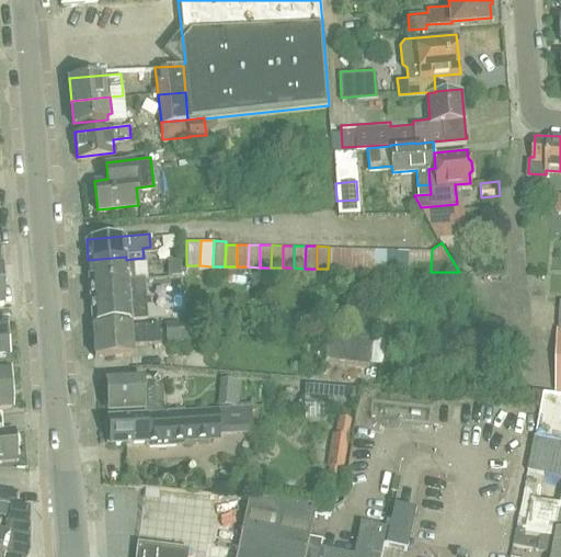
[(340,270),(340,247),(329,247),(328,269),(340,270)]
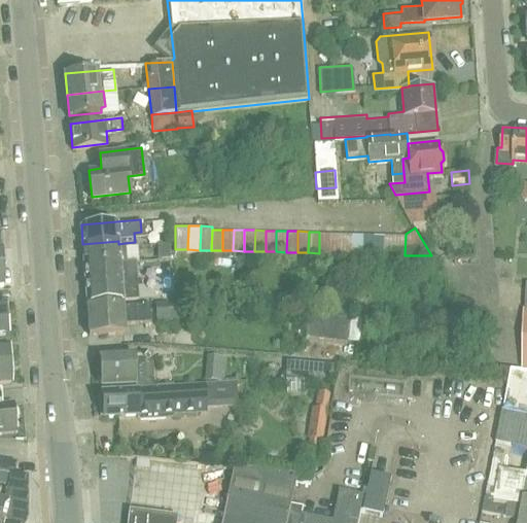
[(329,253),(329,232),(319,232),(319,253),(329,253)]
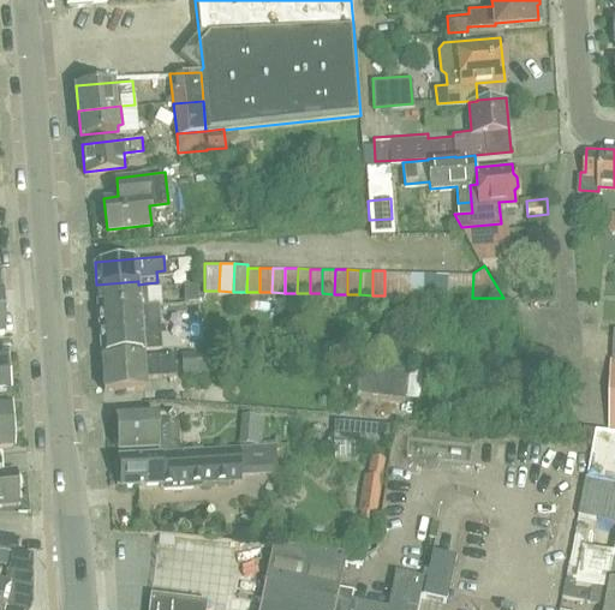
[(396,295),(398,270),(384,270),(384,295),(396,295)]
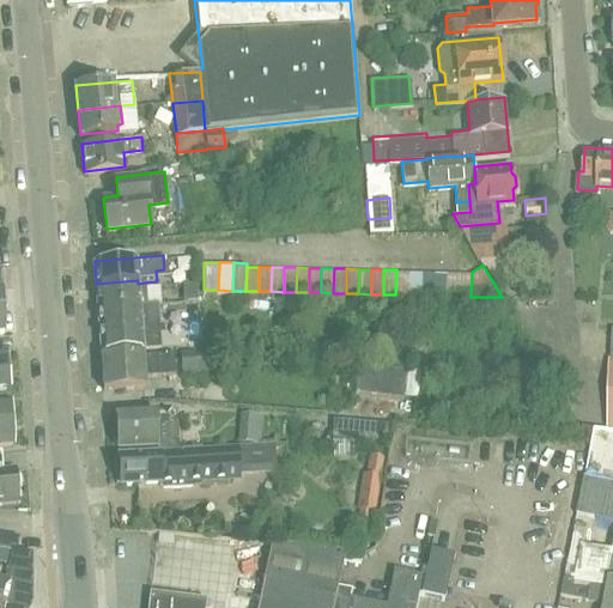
[(408,295),(408,271),(396,269),(395,295),(408,295)]
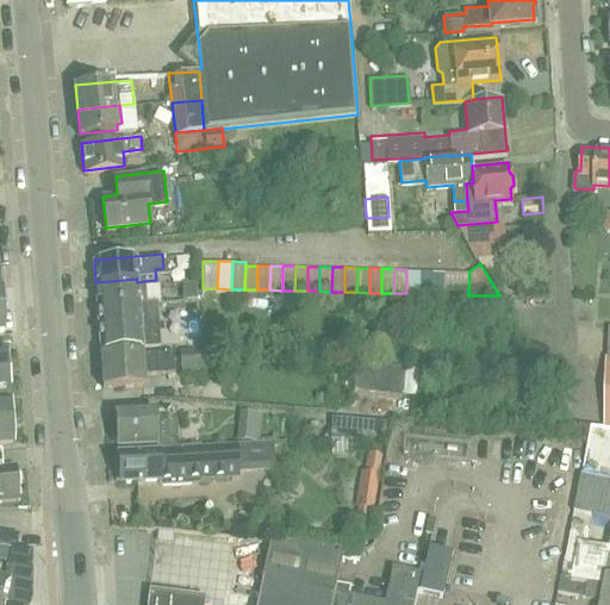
[(418,294),(419,269),(406,269),(406,293),(418,294)]
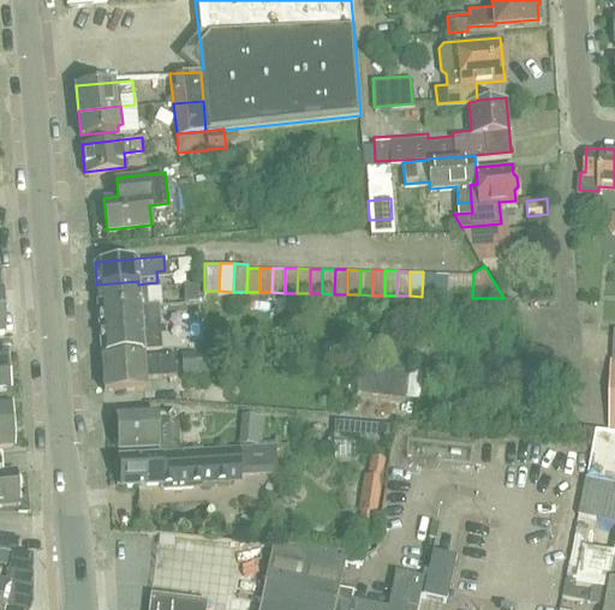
[(435,297),(435,271),(423,271),(422,297),(435,297)]
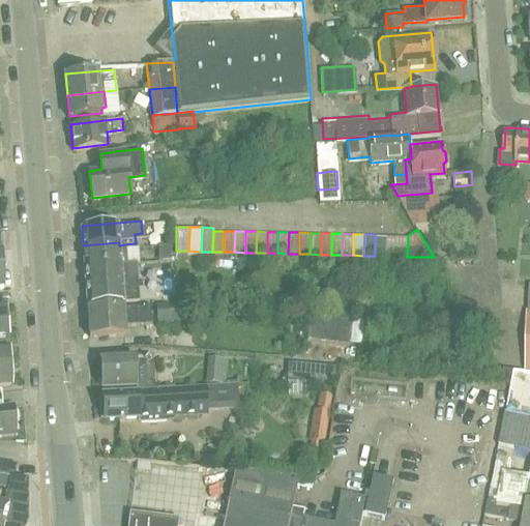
[(385,256),(385,234),(375,234),(375,256),(385,256)]
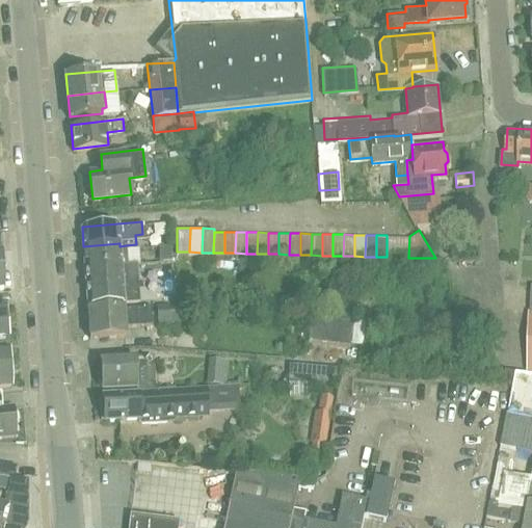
[(397,257),(398,236),(387,235),(387,257),(397,257)]
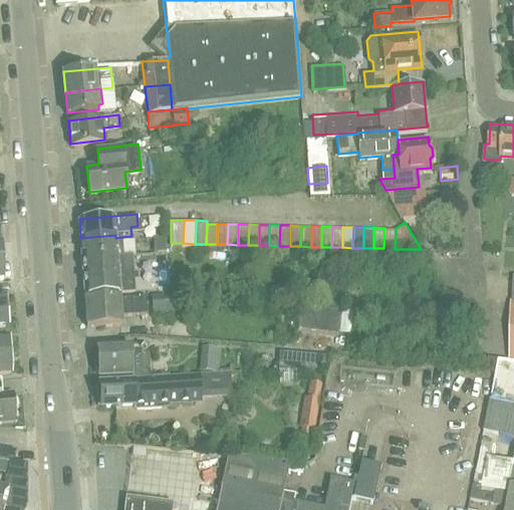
[(395,249),(396,228),(395,228),(384,228),(383,248),(395,249)]
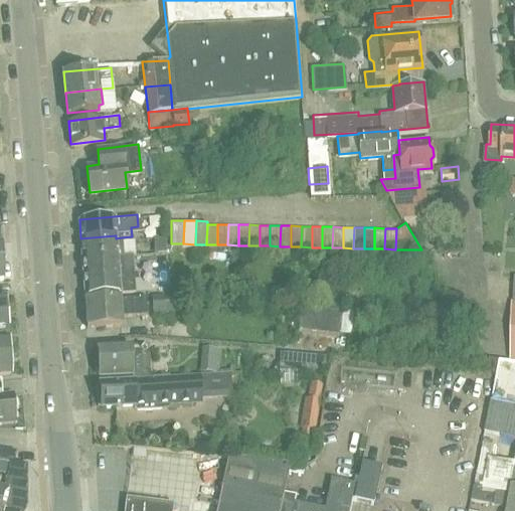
[(123,247),(122,237),(116,238),(116,235),(80,238),(82,258),(117,253),(117,248),(123,247)]
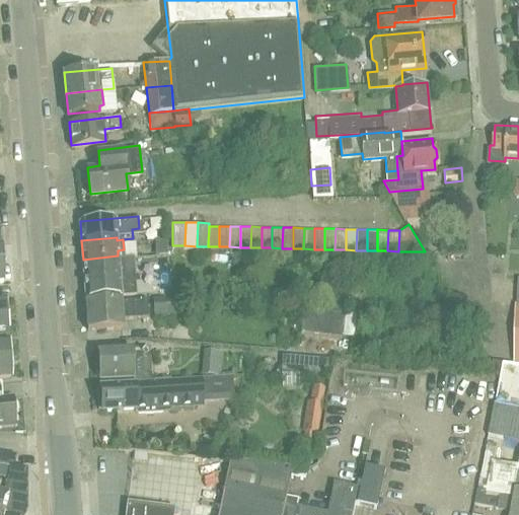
[(138,273),(135,273),(133,254),(118,255),(83,260),(85,296),(137,292),(136,281),(139,281),(138,273)]
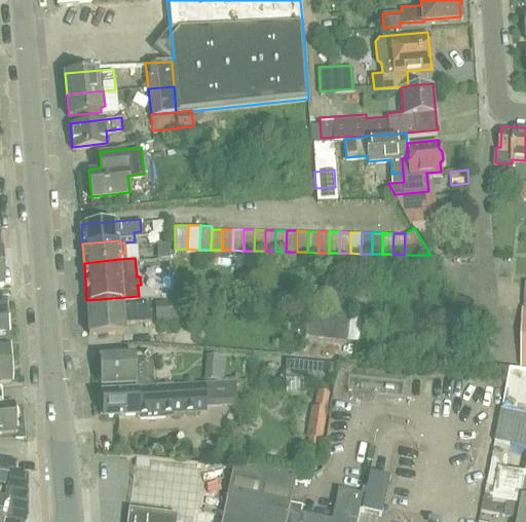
[(175,299),(154,300),(155,319),(176,317),(175,299)]
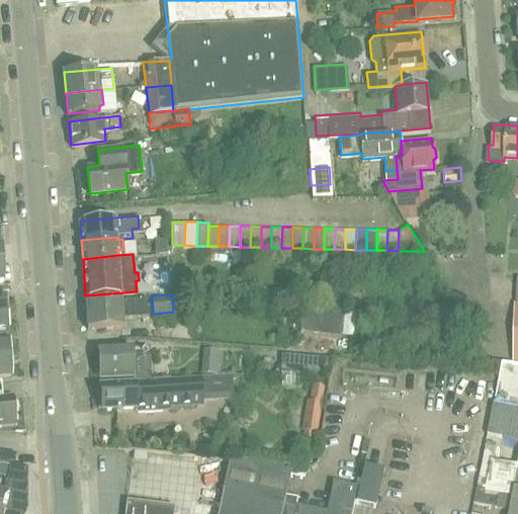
[(86,300),(87,327),(122,325),(122,315),(148,314),(147,296),(86,300)]
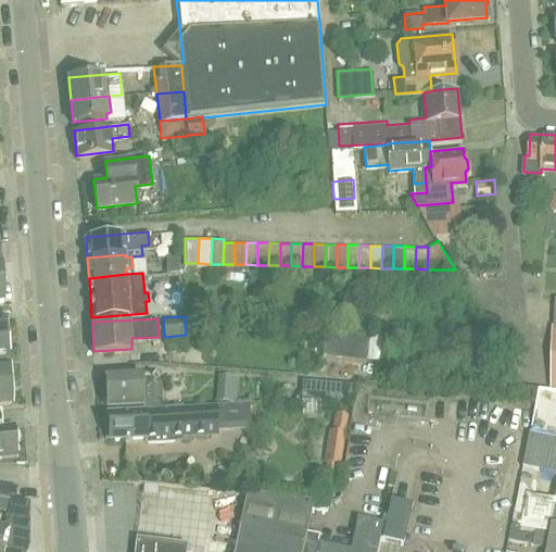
[(381,336),(323,329),(320,353),(378,360),(381,336)]
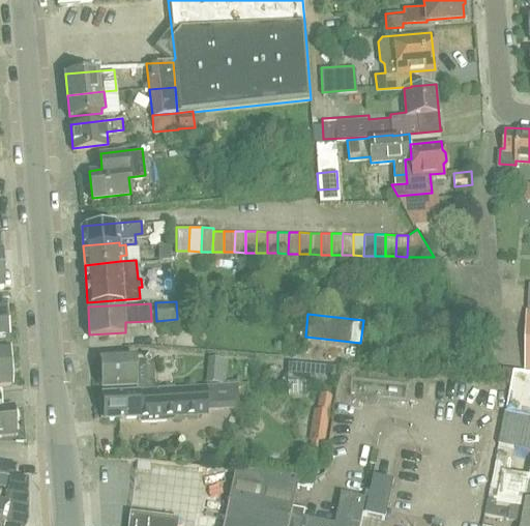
[(0,363),(9,362),(8,344),(0,344),(0,363)]
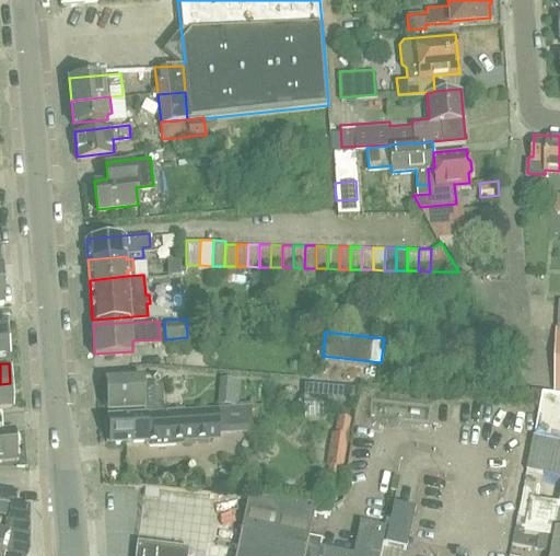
[(161,385),(160,372),(106,377),(107,391),(103,394),(103,401),(108,404),(108,406),(143,404),(144,409),(163,408),(161,385)]
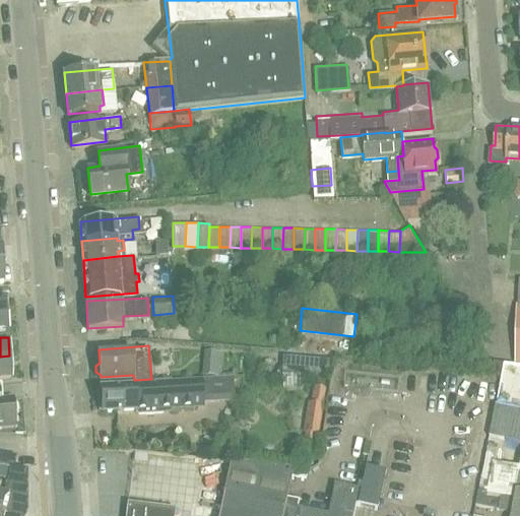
[(329,357),(282,353),(281,372),(327,370),(329,357)]
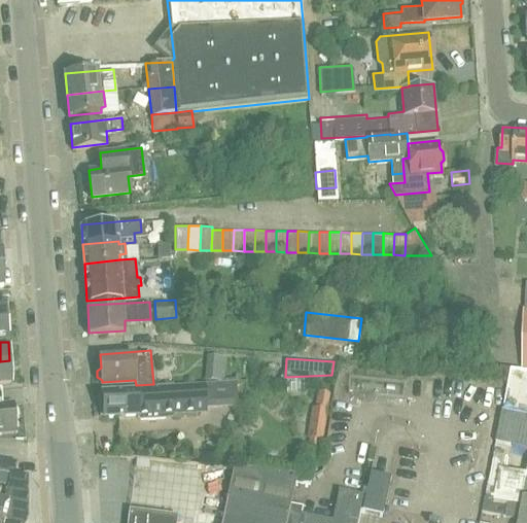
[(0,380),(11,380),(9,360),(0,361),(0,380)]
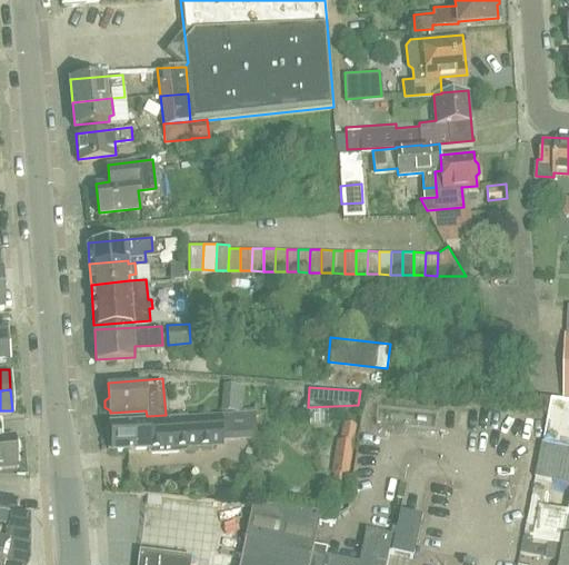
[(253,413),(220,414),(221,438),(255,436),(253,413)]
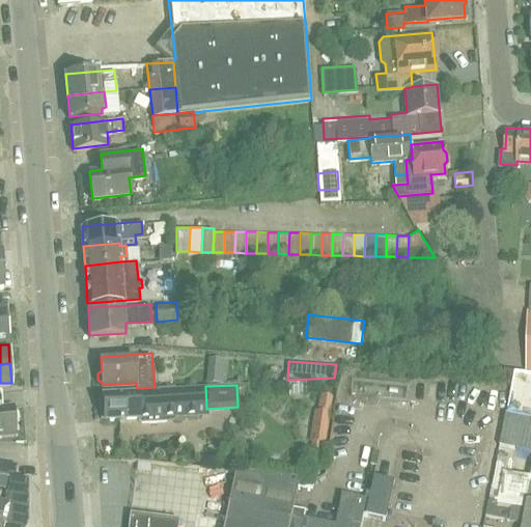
[(105,418),(138,416),(141,419),(166,418),(169,415),(169,410),(175,410),(175,414),(206,412),(204,386),(160,389),(160,387),(136,388),(136,391),(103,392),(104,404),(101,404),(102,416),(104,415),(105,418)]
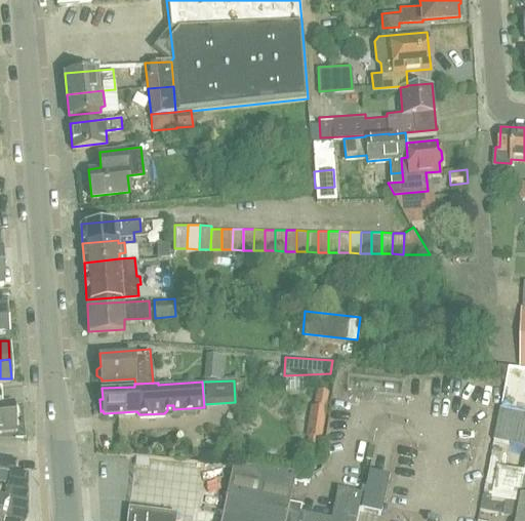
[(328,390),(316,388),(309,435),(321,437),(328,390)]
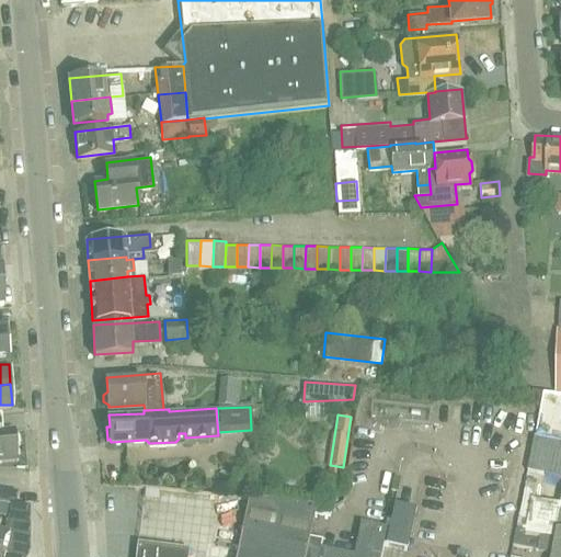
[(0,457),(15,456),(14,443),(18,440),(16,433),(13,430),(13,427),(0,427),(0,457)]
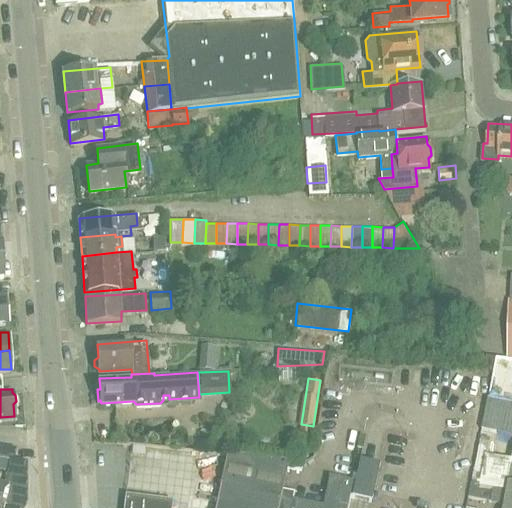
[(0,454),(9,456),(14,457),(15,445),(0,442),(0,454)]
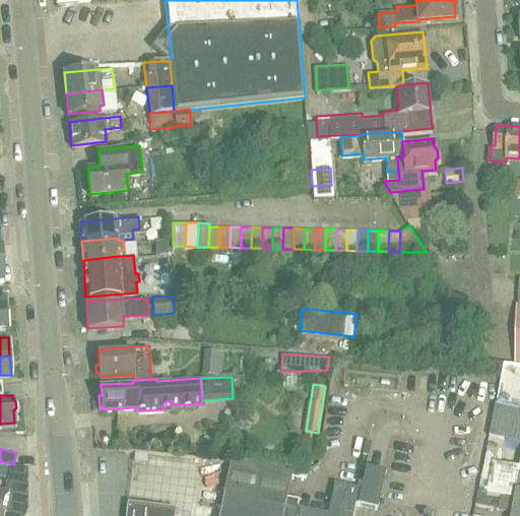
[(519,515),(519,457),(512,498),(510,509),(508,515),(519,515)]
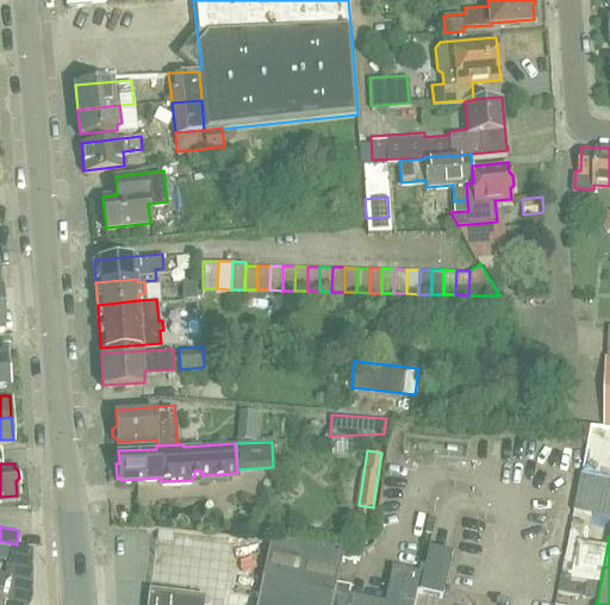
[(414,604),(422,571),(393,563),(386,597),(349,590),(348,596),(335,592),(344,546),(271,537),(262,577),(255,604),(414,604)]
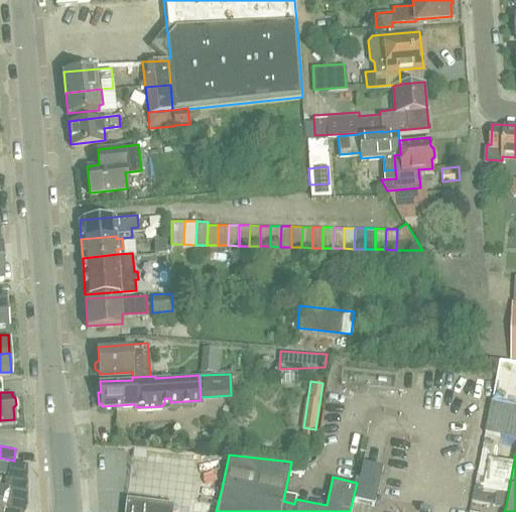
[(0,486),(0,511),(19,511),(27,504),(27,463),(14,461),(9,460),(4,487),(0,486)]
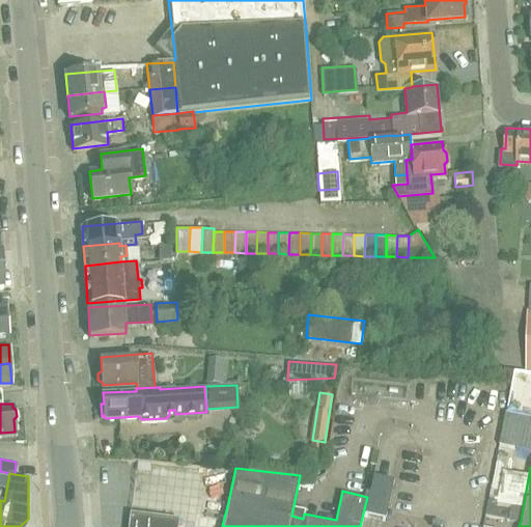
[(372,474),(364,512),(374,515),(385,518),(393,479),(383,477),(372,474)]
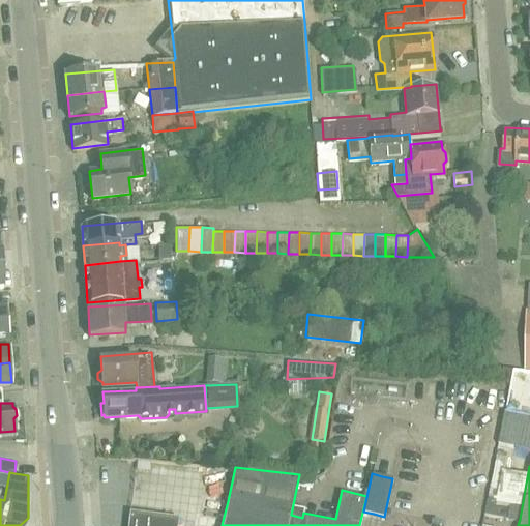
[(510,504),(488,500),(486,513),(507,517),(510,504)]
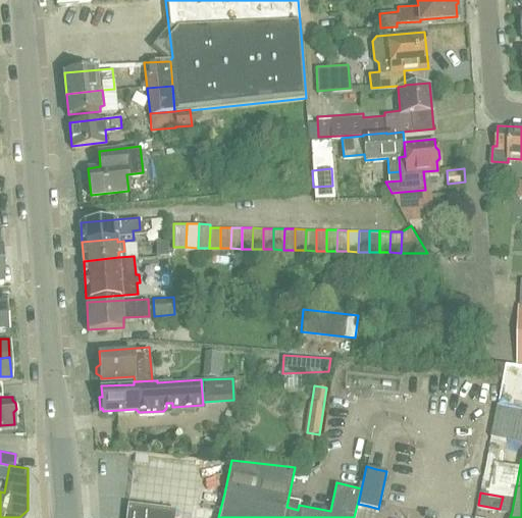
[(503,497),(501,509),(512,511),(514,500),(503,497)]
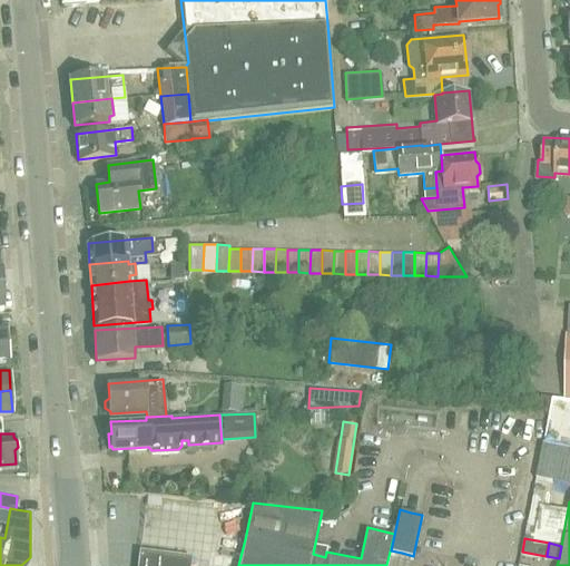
[(215,565),(216,558),(139,548),(136,565),(215,565)]
